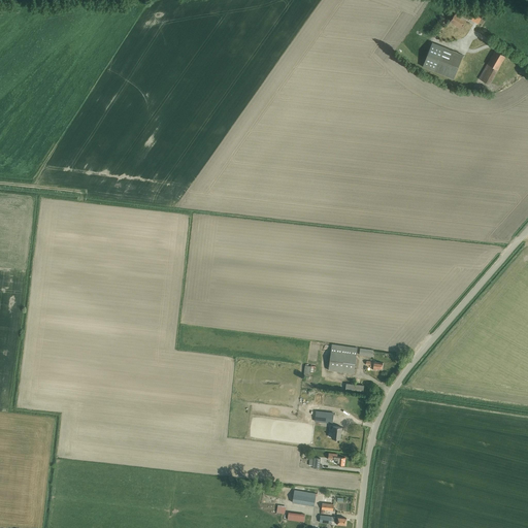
[(456,13),(455,13),(450,22),(460,29),(466,20),(456,13)]
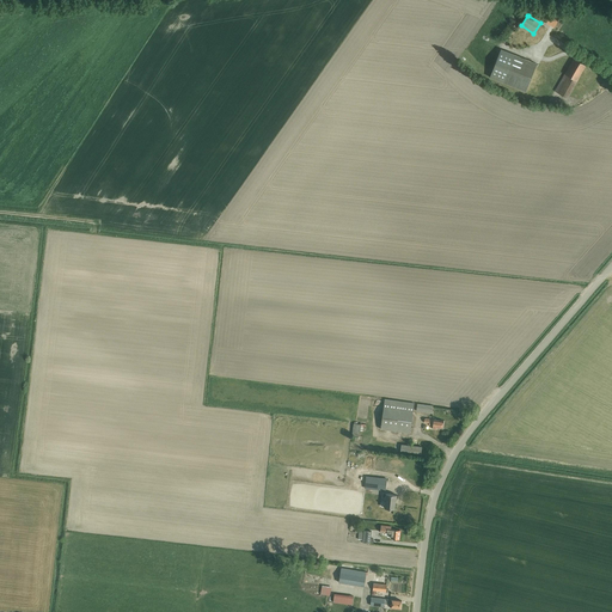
[(558,22),(557,22),(550,17),(546,23),(554,28),(558,22)]
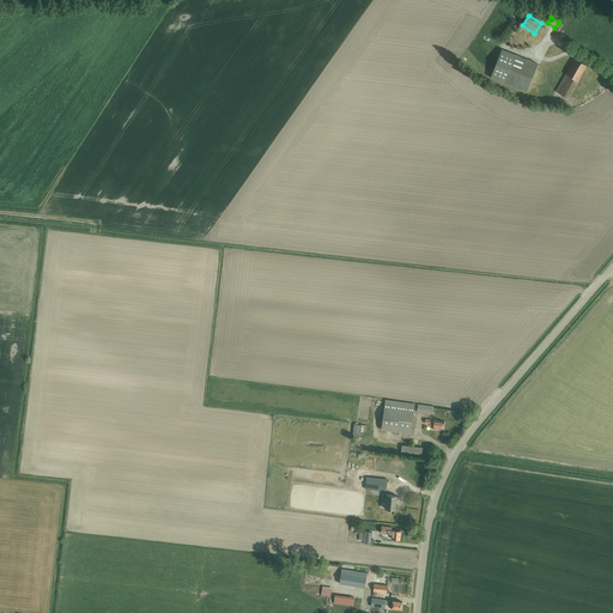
[(538,64),(502,49),(490,77),(527,92),(538,64)]
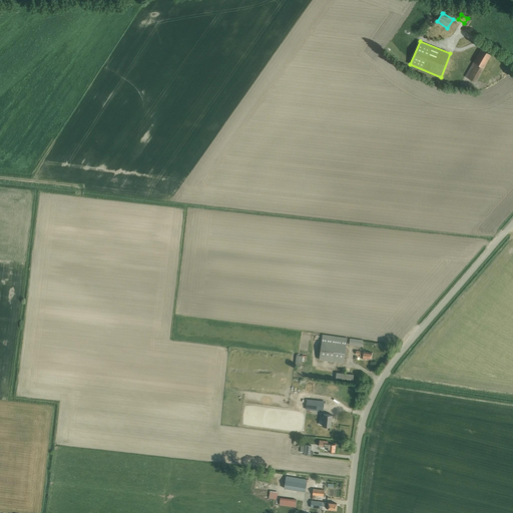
[(481,49),(465,77),(469,79),(477,65),(483,68),(491,54),(481,49)]
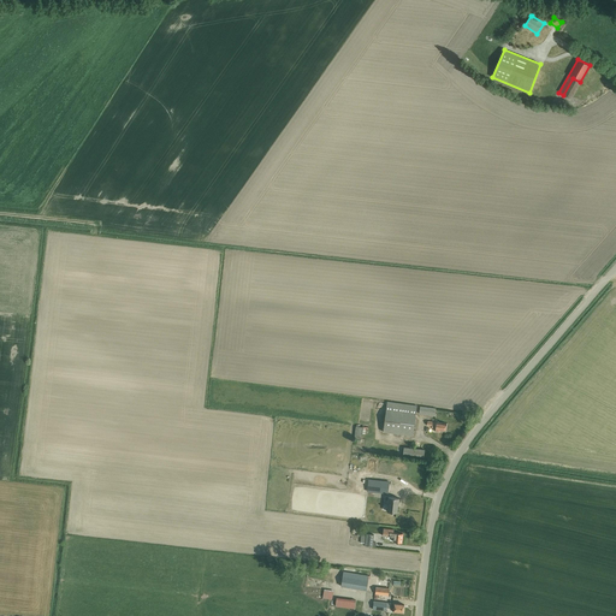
[(386,402),(383,431),(413,436),(416,406),(386,402)]
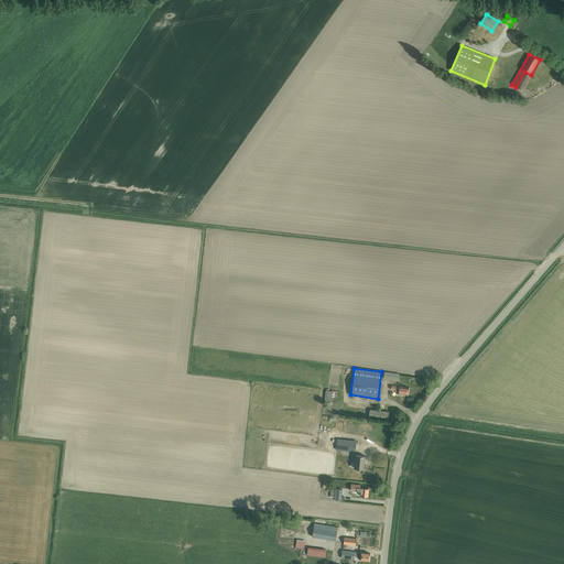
[(409,387),(391,384),(391,389),(396,390),(396,391),(399,392),(399,394),(402,394),(403,393),(408,394),(409,387)]
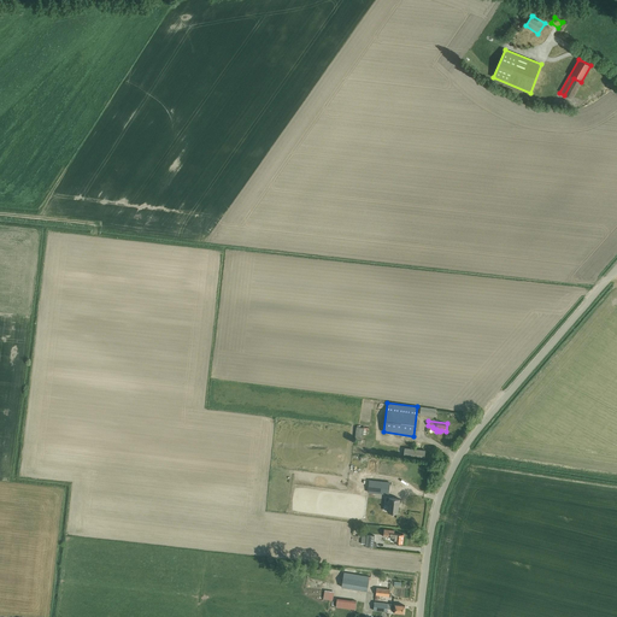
[(404,454),(410,456),(424,458),(425,450),(405,447),(404,454)]
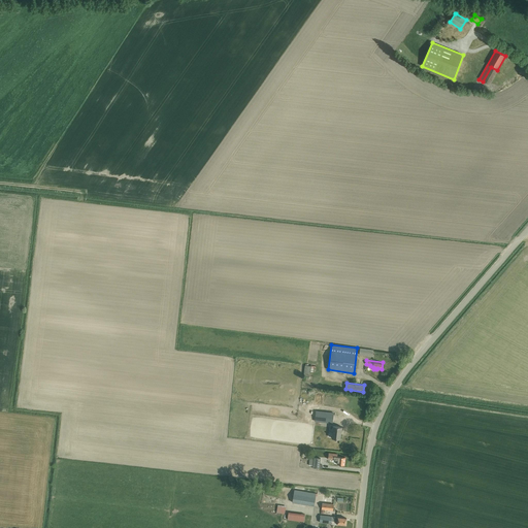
[(316,410),(315,421),(332,423),(333,413),(316,410)]
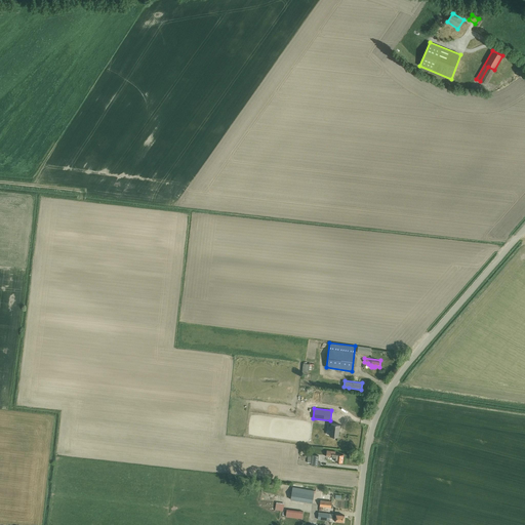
[(334,423),(331,423),(330,436),(338,437),(339,429),(340,425),(337,423),(334,423)]
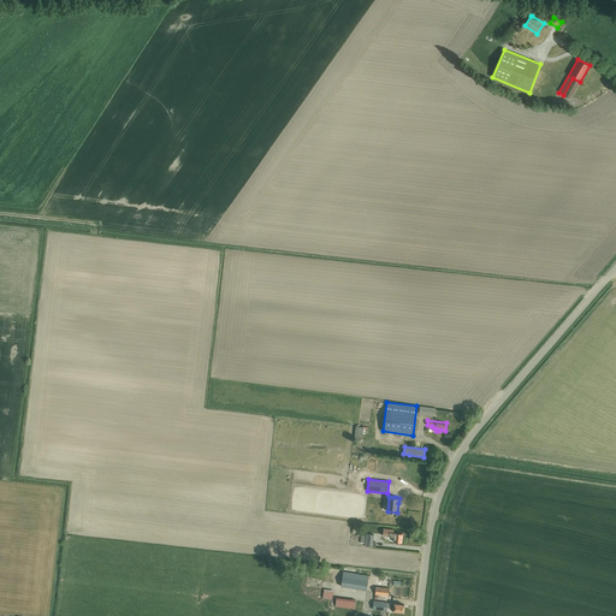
[(394,542),(402,543),(403,534),(394,532),(394,529),(383,528),(383,535),(395,537),(394,542)]
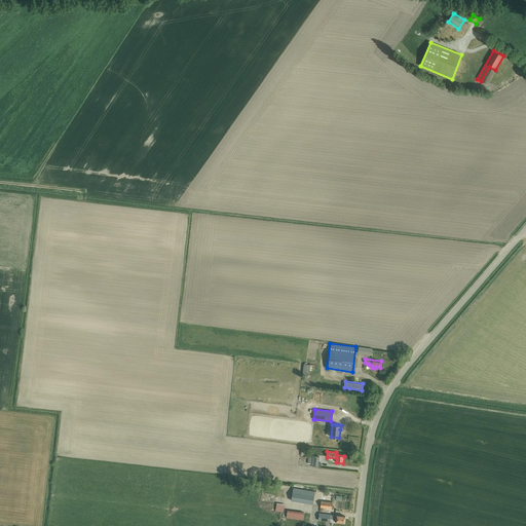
[(308,457),(307,463),(311,463),(311,466),(317,466),(318,456),(312,455),(312,457),(308,457)]
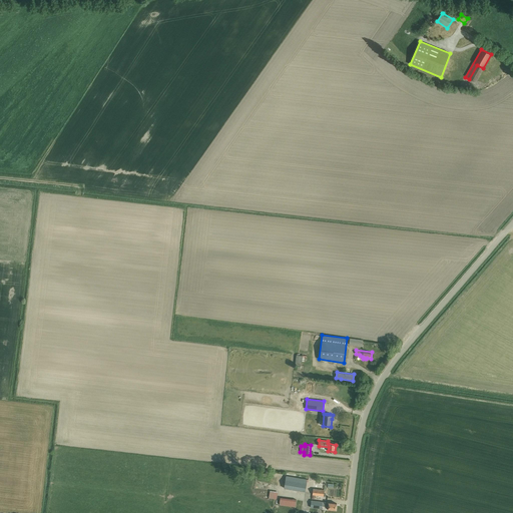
[(286,476),(284,487),(306,491),(308,479),(286,476)]
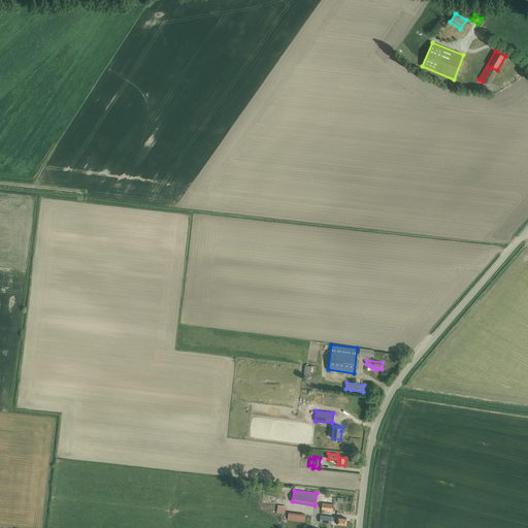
[(332,509),(333,503),(322,502),(321,513),(324,514),(324,508),(332,509)]
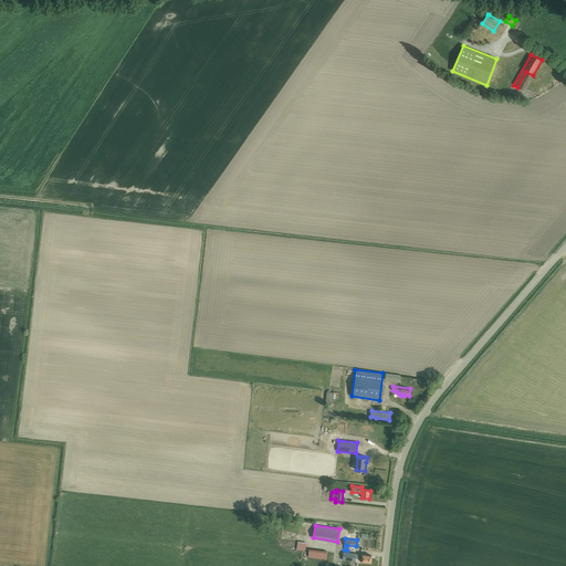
[(306,544),(297,542),(296,549),(304,551),(306,544)]
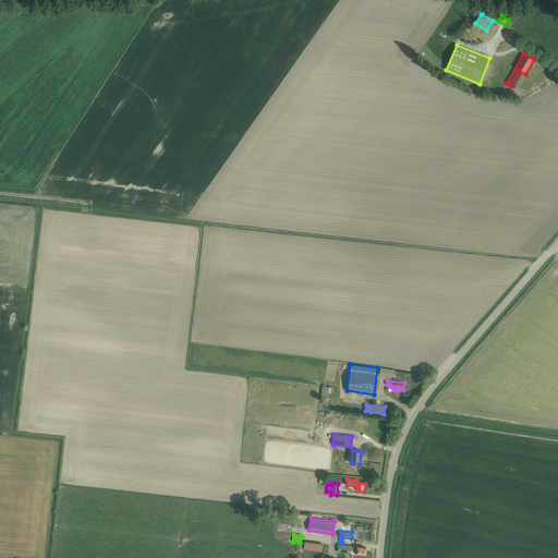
[(322,543),(305,541),(304,549),(320,552),(322,543)]
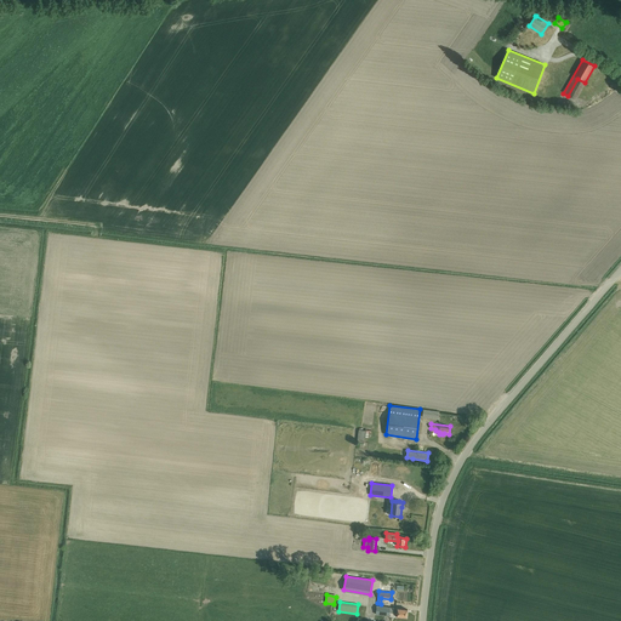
[(391,613),(397,613),(397,615),(397,617),(403,617),(403,616),(406,616),(408,609),(377,605),(376,614),(389,616),(391,613)]
